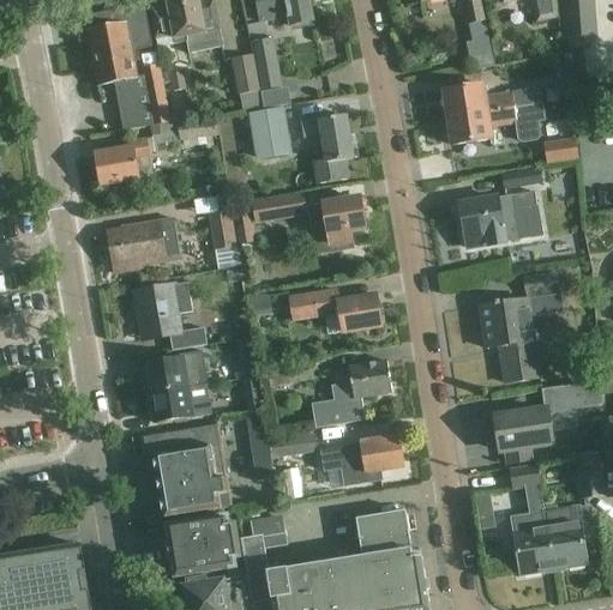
[(157,46),(175,42),(172,20),(216,12),(214,0),(161,0),(149,2),(157,46)]
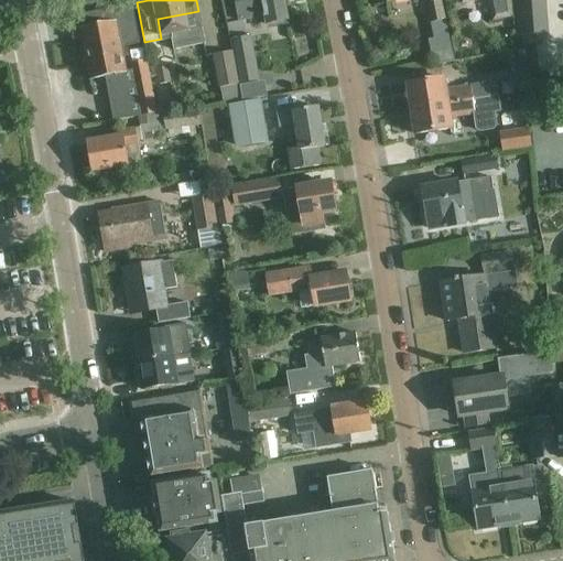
[(235,0),(239,18),(262,12),(262,14),(266,14),(267,21),(287,17),(283,0),(235,0)]
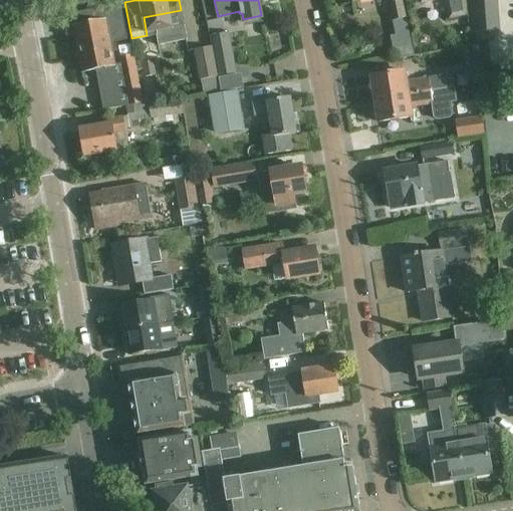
[(387,0),(391,19),(403,16),(400,0),(387,0)]
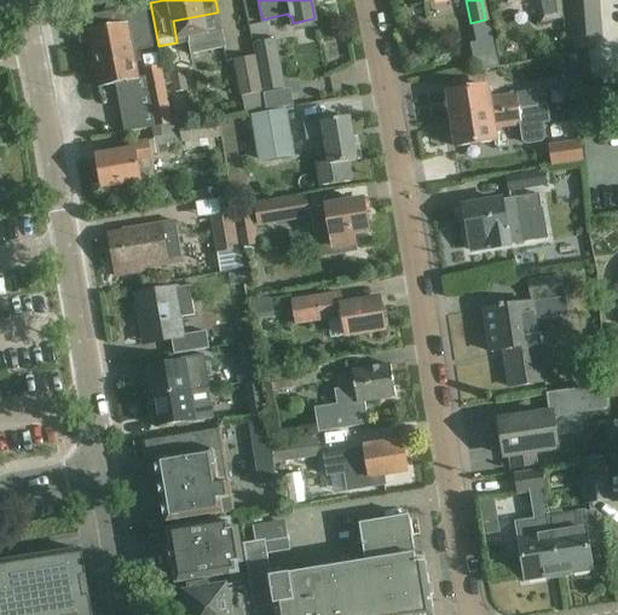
[(504,0),(504,3),(517,0),(535,0),(537,16),(556,12),(554,0),(504,0)]
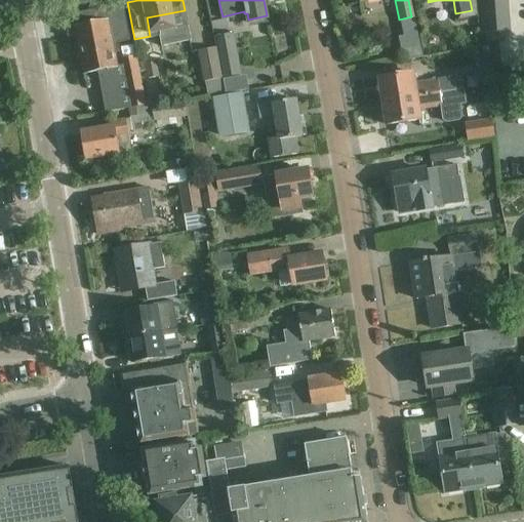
[(508,28),(505,0),(480,0),(483,29),(504,28),(508,28)]
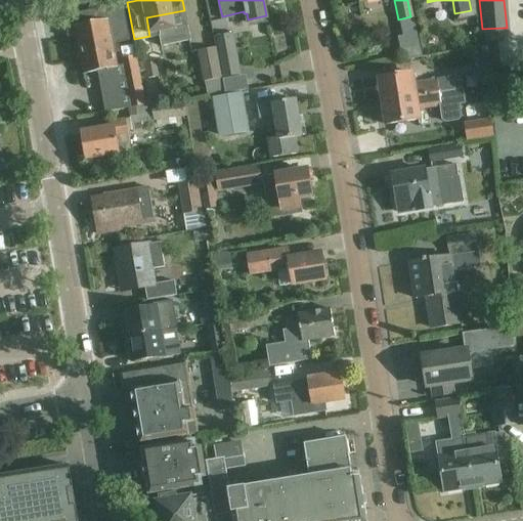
[(67,35),(78,35),(127,25),(122,2),(66,12),(67,35)]
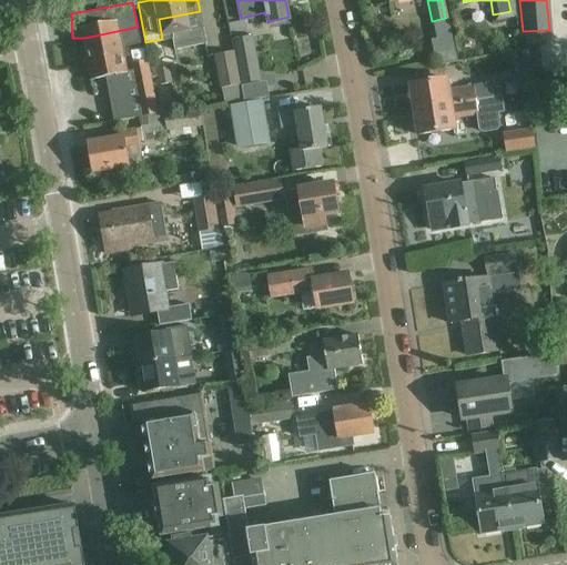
[(206,40),(200,11),(159,19),(162,39),(171,37),(173,48),(206,40)]
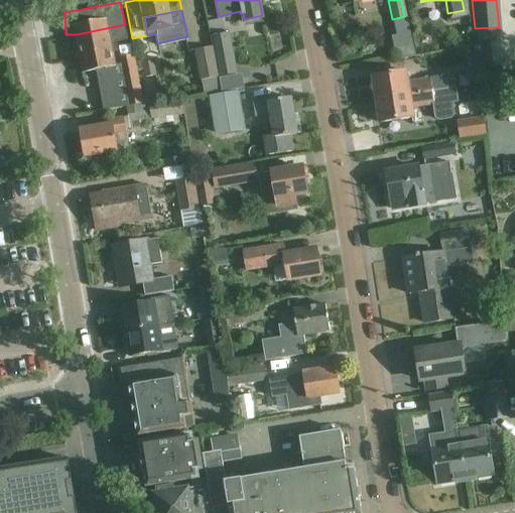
[(125,24),(77,34),(84,70),(95,68),(103,108),(125,104),(132,103),(144,101),(135,52),(117,55),(118,62),(114,63),(112,49),(117,48),(115,39),(127,37),(125,24)]
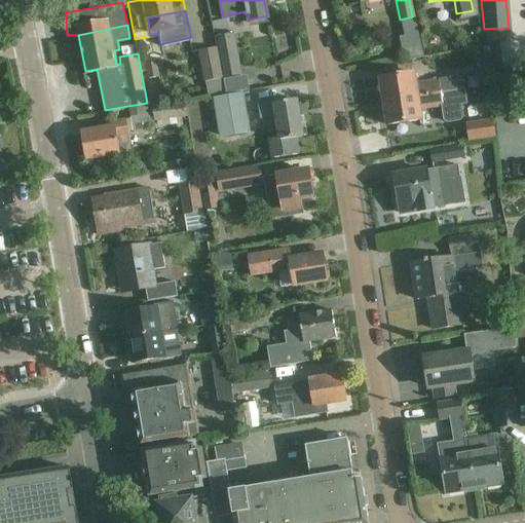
[(217,45),(227,91),(235,89),(241,88),(248,87),(245,71),(240,72),(235,42),(217,45)]
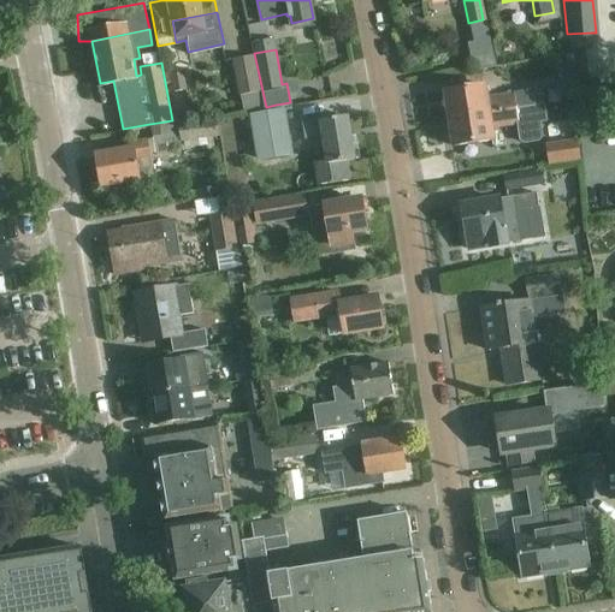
[(236,94),(238,93),(242,111),(266,107),(254,53),(230,57),(236,94)]
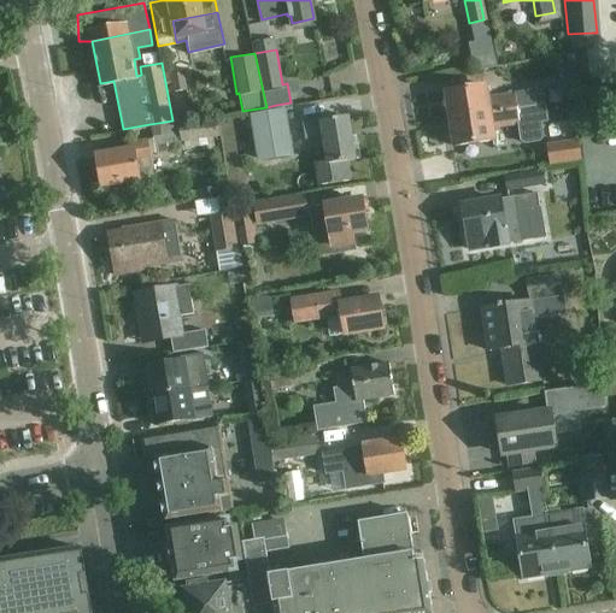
[(169,72),(171,89),(186,87),(182,70),(169,72)]
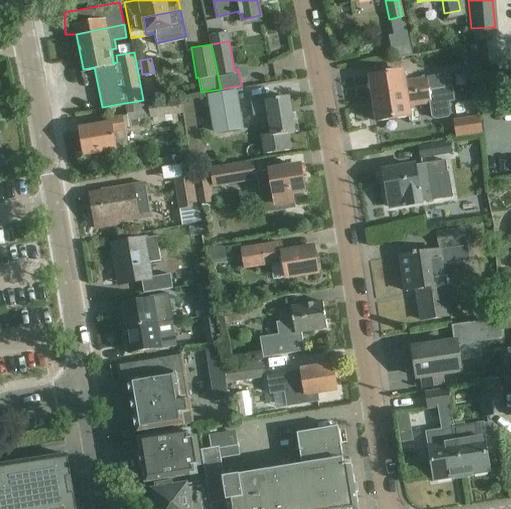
[(438,74),(426,76),(404,79),(402,67),(370,72),(373,95),(439,85),(438,74)]
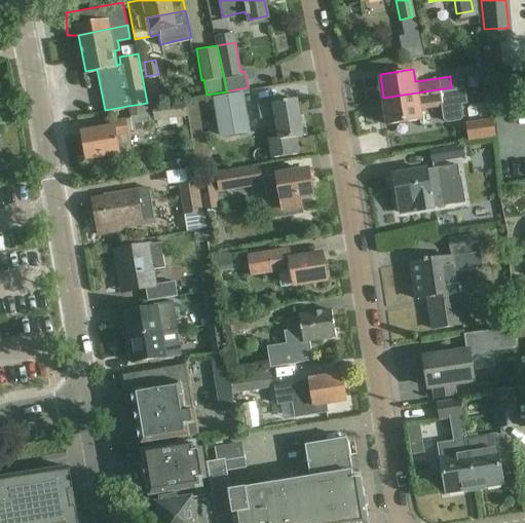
[(491,74),(492,88),(515,86),(514,72),(491,74)]
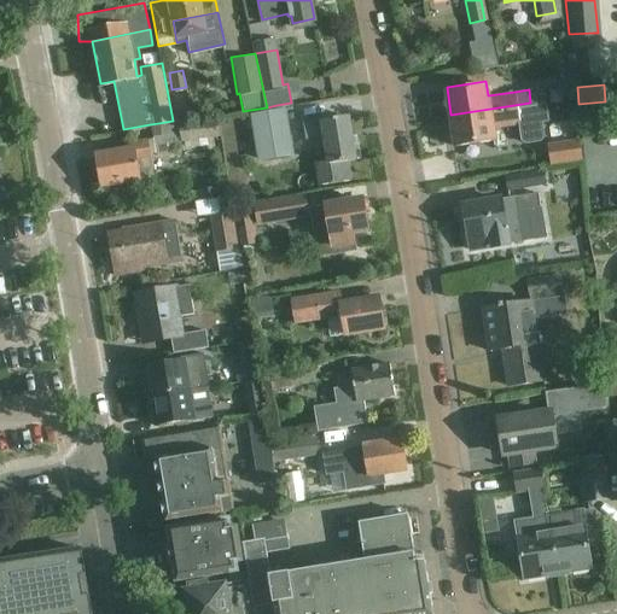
[(545,100),(530,103),(450,115),(455,142),(495,136),(493,126),(519,122),(522,136),(525,140),(541,138),(543,133),(541,120),(548,120),(545,100)]
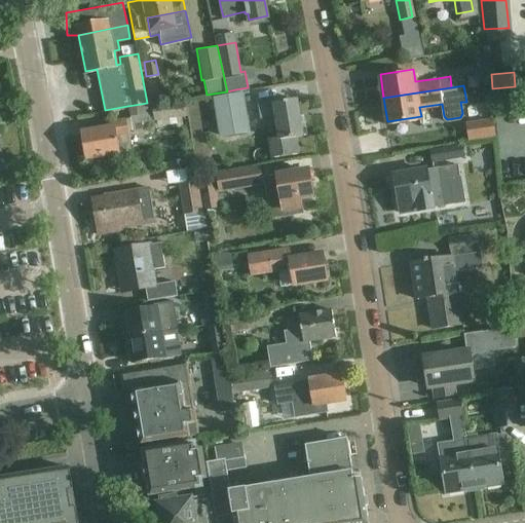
[(227,91),(207,95),(208,97),(203,98),(207,110),(213,109),(218,136),(250,129),(241,88),(235,89),(227,91)]
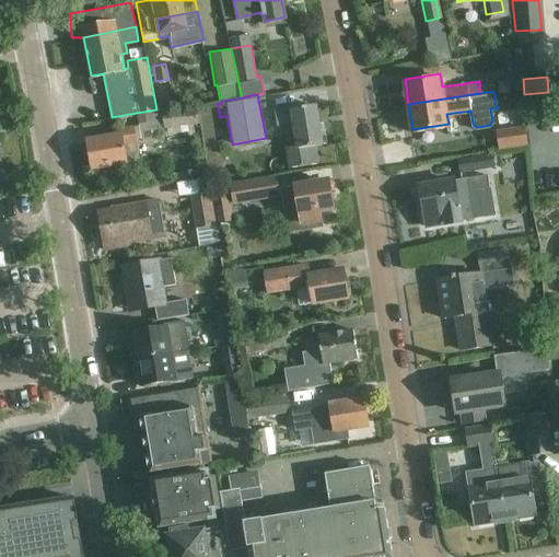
[(317,120),(314,103),(275,109),(277,122),(292,119),(297,143),(286,146),(289,165),(316,161),(313,143),(322,142),(321,141),(326,140),(323,119),(317,120)]
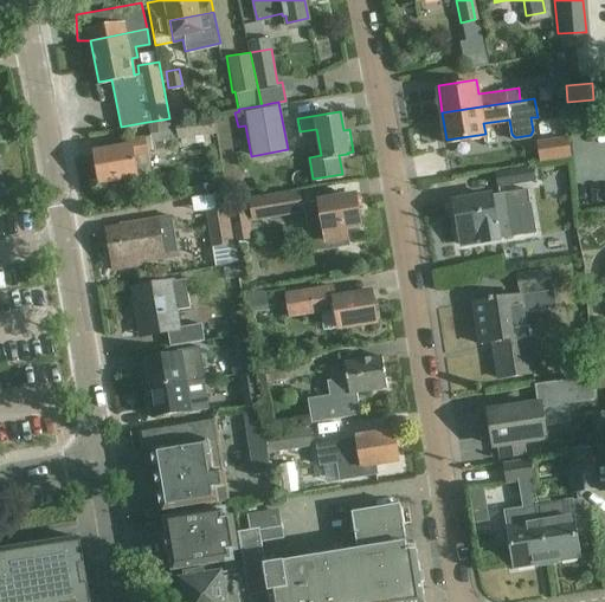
[(177,135),(213,128),(211,115),(187,120),(187,118),(174,121),(177,135)]
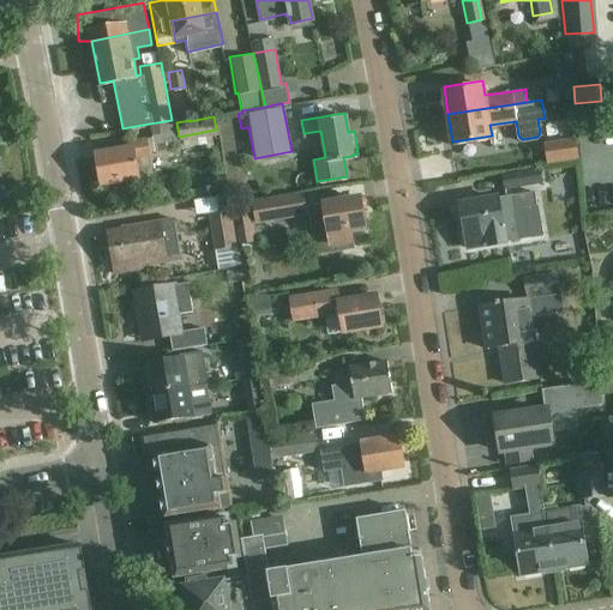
[(157,122),(160,142),(179,138),(179,137),(176,122),(173,122),(172,120),(157,122)]
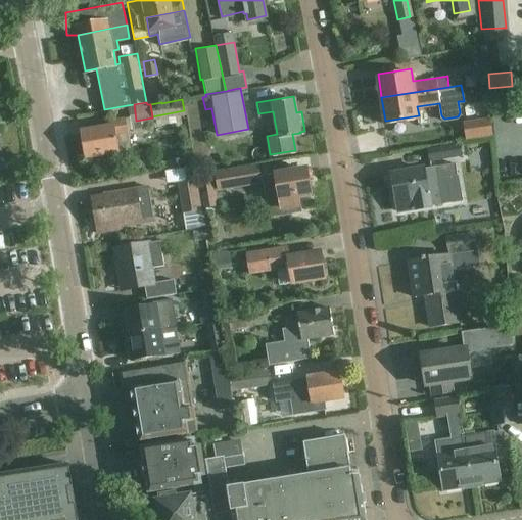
[(466,133),(489,129),(487,113),(463,117),(466,133)]
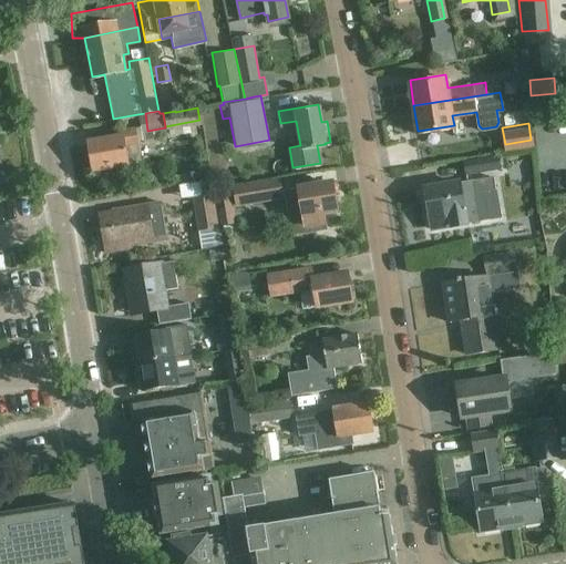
[(139,143),(135,126),(122,129),(123,135),(88,141),(92,170),(129,164),(125,145),(139,143)]
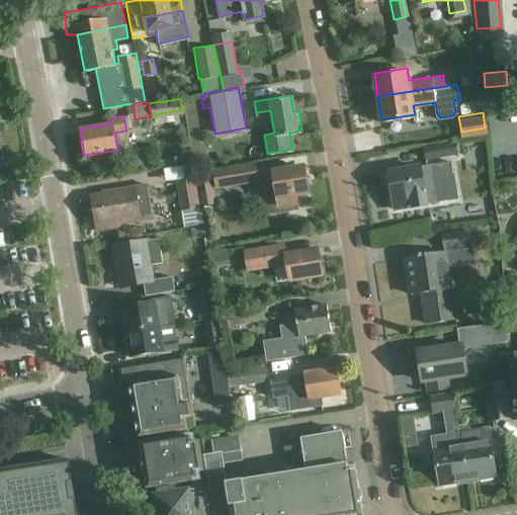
[(424,159),(457,154),(454,140),(422,146),(424,159)]
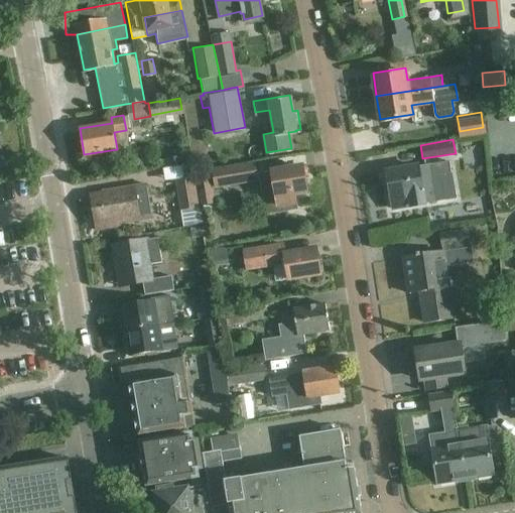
[(154,154),(155,166),(186,164),(185,152),(154,154)]
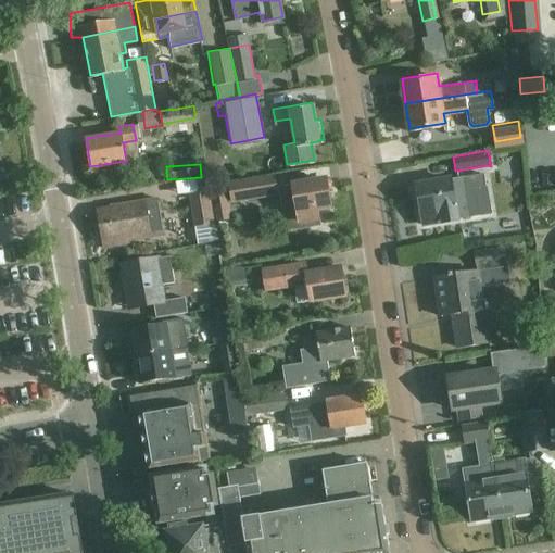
[(230,202),(277,195),(274,175),(227,183),(230,202)]
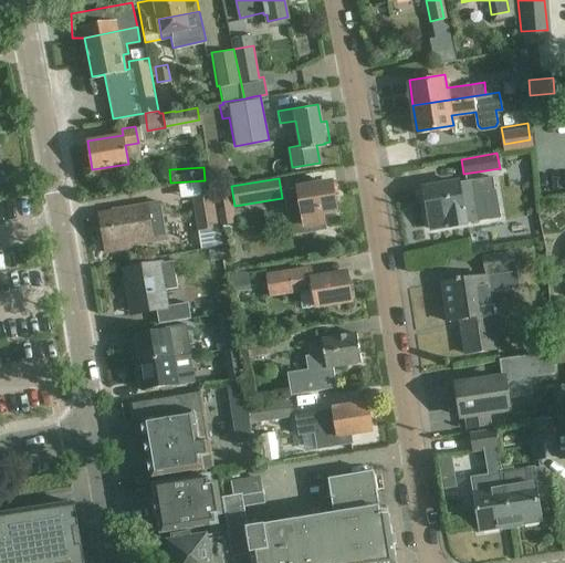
[(450,225),(466,221),(489,217),(484,190),(474,193),(472,178),(458,180),(458,179),(422,186),(425,199),(421,199),(424,210),(427,209),(428,215),(429,215),(431,226),(450,222),(450,225)]
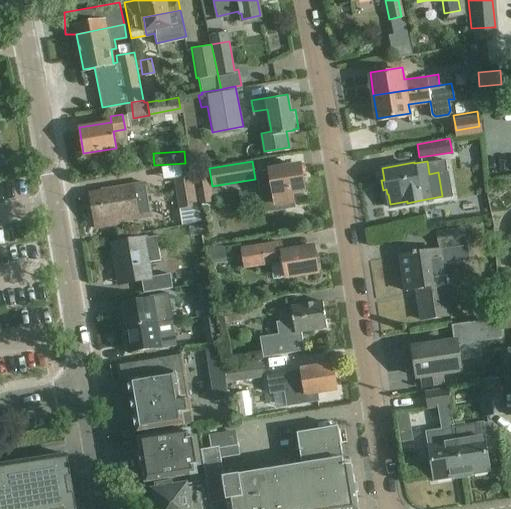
[(287,199),(286,194),(291,193),(290,190),(303,188),(299,163),(255,171),(261,204),(287,199)]
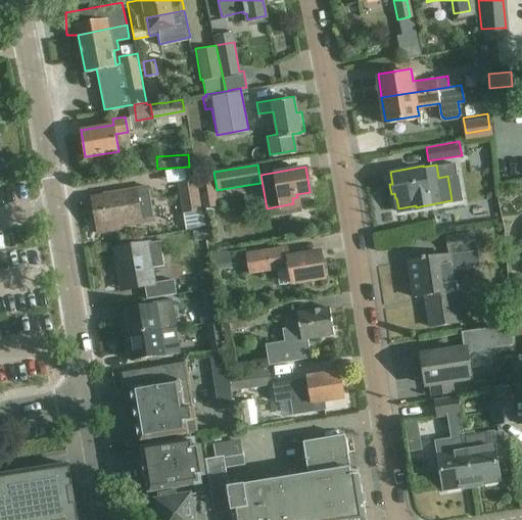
[(211,174),(197,176),(201,200),(216,197),(211,174)]
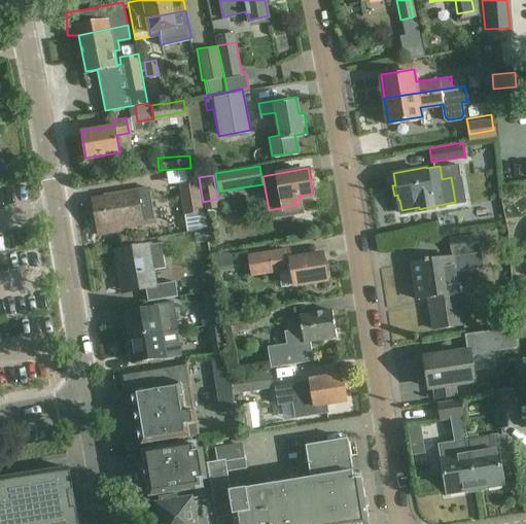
[(185,180),(187,197),(200,195),(198,178),(185,180)]
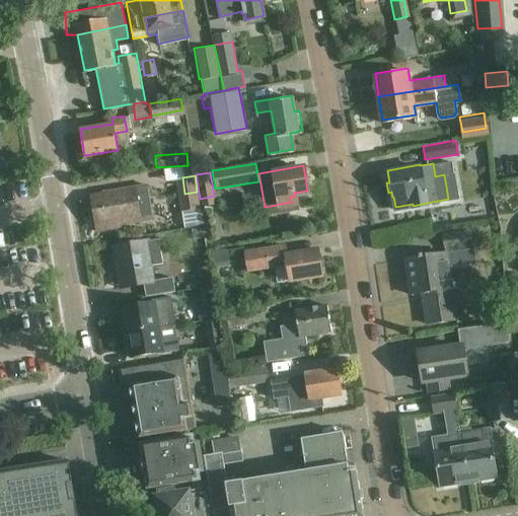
[(151,216),(146,183),(108,189),(109,192),(91,195),(96,229),(114,227),(113,223),(151,216)]
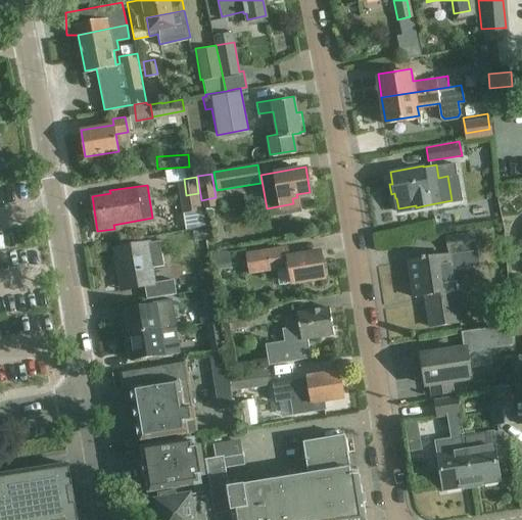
[(239,215),(264,211),(259,189),(236,192),(239,215)]
